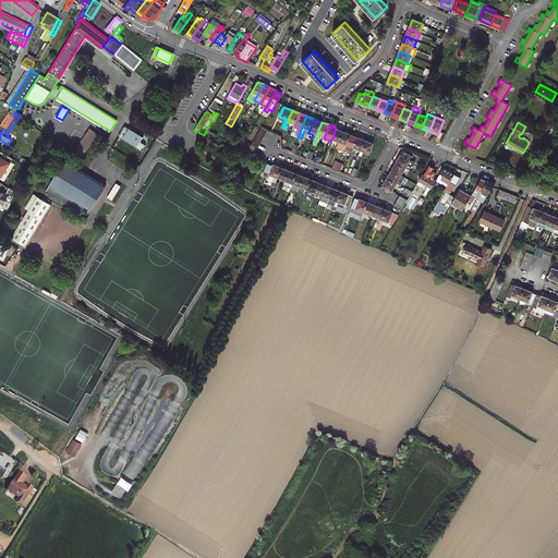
[(143,136),(125,125),(119,135),(142,149),(145,144),(141,141),(143,136)]
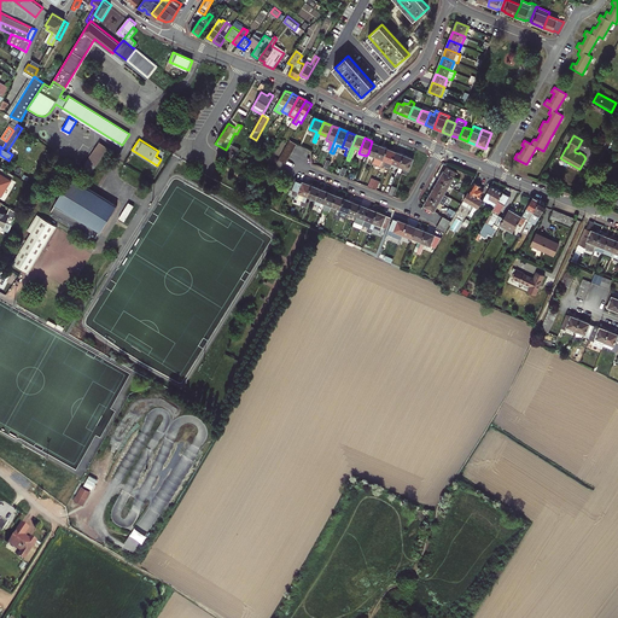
[(372,141),(368,153),(371,153),(375,156),(380,145),(372,141)]
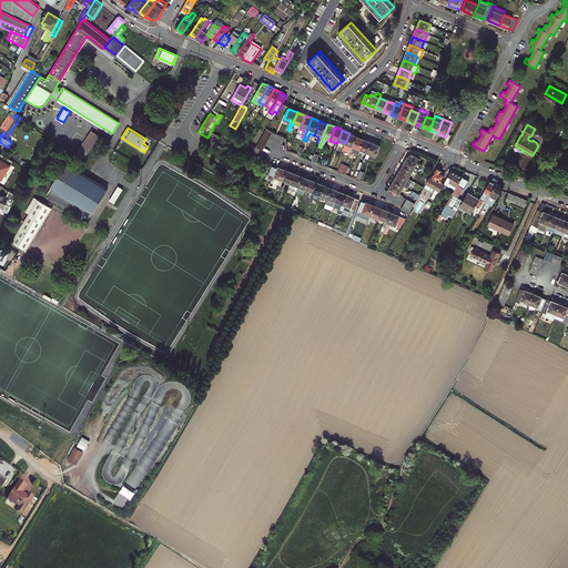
[(93,146),(100,138),(94,133),(92,132),(75,155),(83,161),(93,146)]
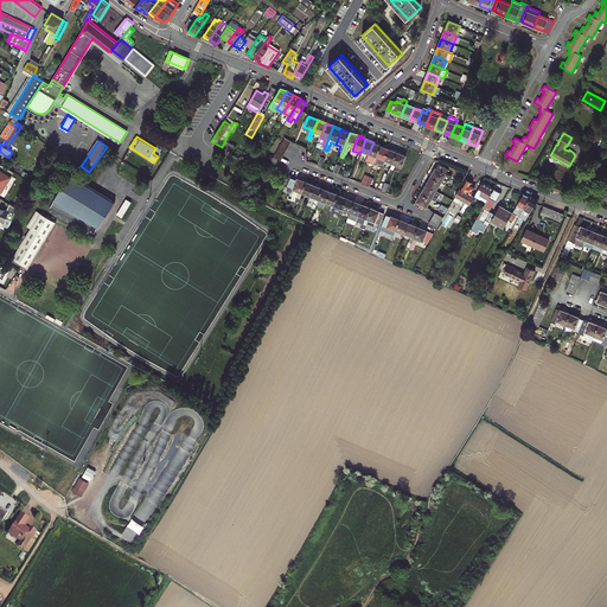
[(223,149),(230,154),(235,146),(228,141),(223,149)]
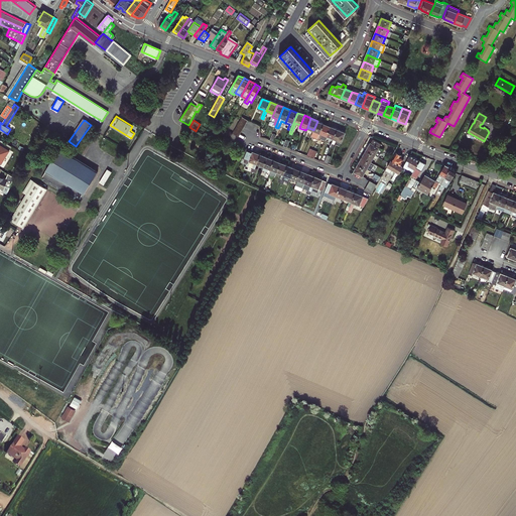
[(318,138),(320,133),(325,124),(317,121),(313,130),(312,135),(318,138)]
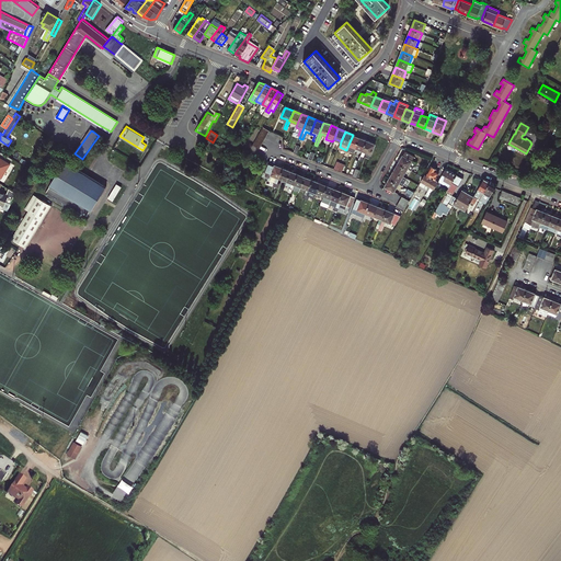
[(354,152),(356,148),(361,137),(353,135),(348,145),(346,150),(350,152),(350,150),(354,152)]
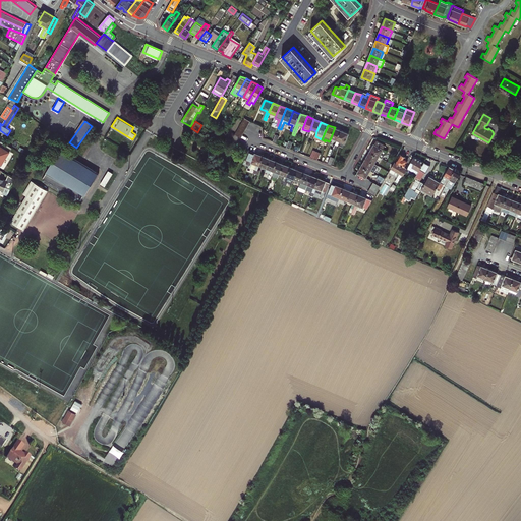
[(341,130),(335,127),(331,137),(338,139),(341,130)]
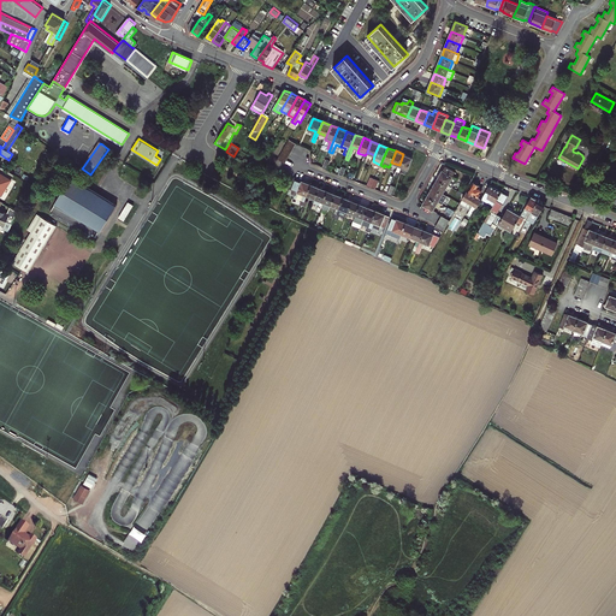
[(413,158),(403,154),(400,165),(402,166),(408,169),(413,158)]
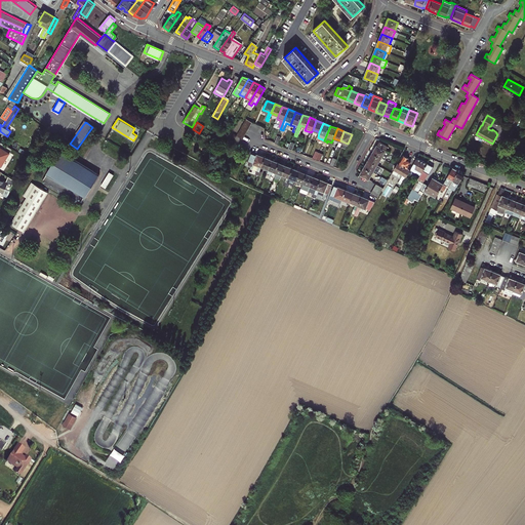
[(386,151),(390,145),(380,139),(373,152),(381,157),(386,159),(390,153),(386,151)]
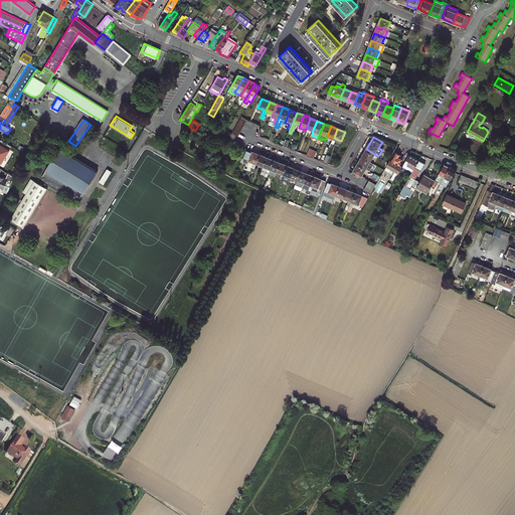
[(0,142),(0,161),(2,163),(13,146),(2,140),(0,142)]
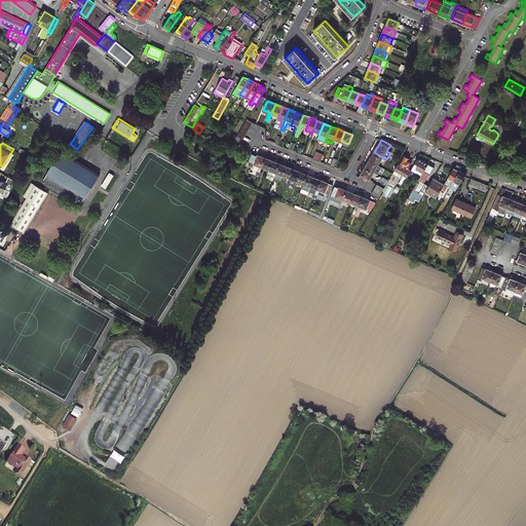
[(43,181),(78,201),(81,195),(86,197),(100,175),(96,172),(61,151),(47,174),(43,181)]
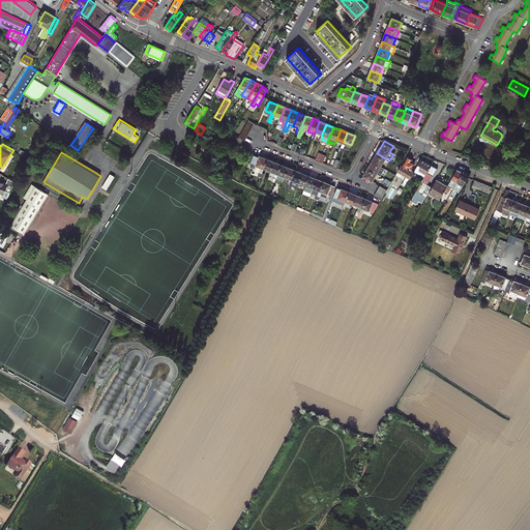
[(262,173),(264,168),(268,158),(260,155),(254,153),(253,153),(249,162),(252,163),(251,165),(252,168),(254,168),(255,168),(256,165),(262,167),(259,175),(261,176),(262,173)]
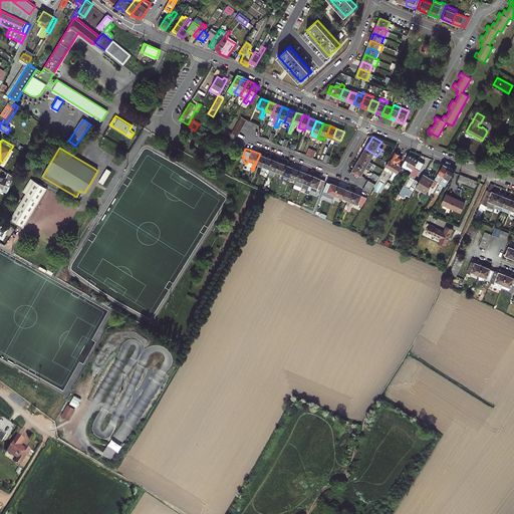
[(369,161),(373,154),(365,149),(361,156),(369,161)]
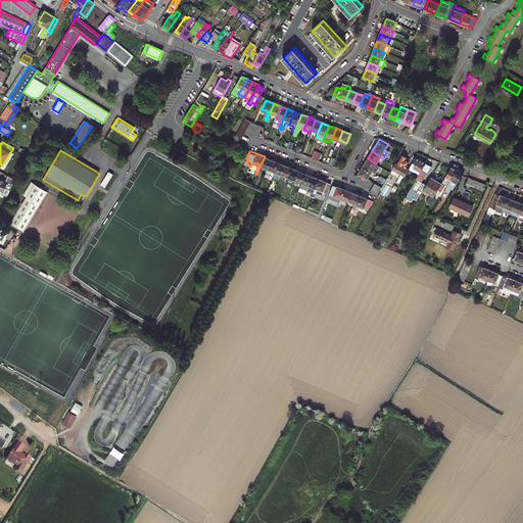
[(397,161),(393,169),(401,174),(396,183),(399,185),(409,170),(410,169),(406,167),(410,160),(407,158),(408,157),(403,155),(398,162),(397,161)]
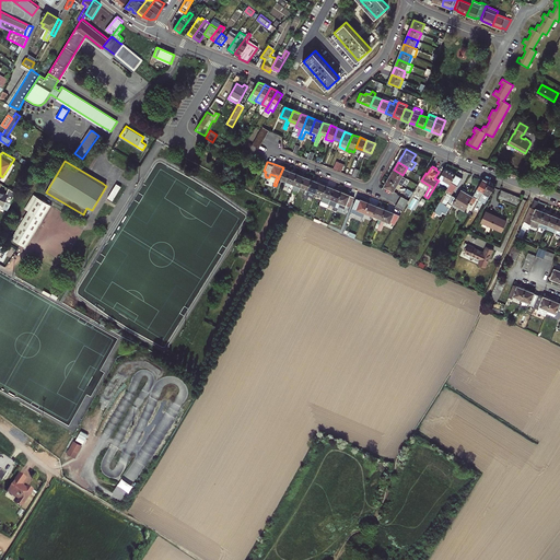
[(279,177),(287,181),(291,171),(283,167),(279,177)]
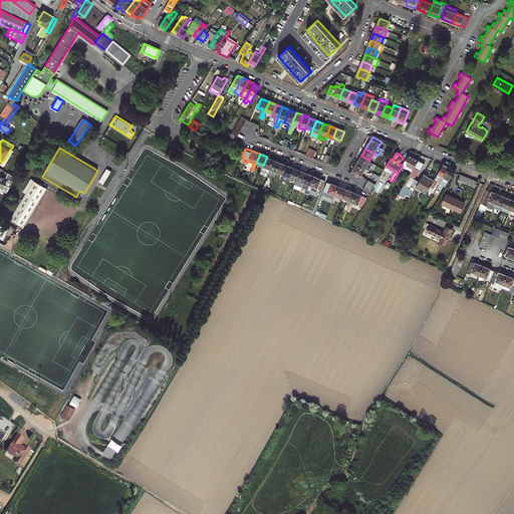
[(402,167),(412,173),(419,160),(409,154),(403,166),(402,167)]
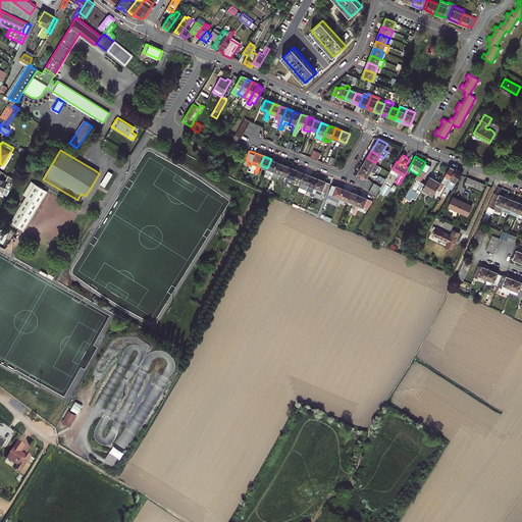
[(371,170),(375,163),(367,158),(363,165),(371,170)]
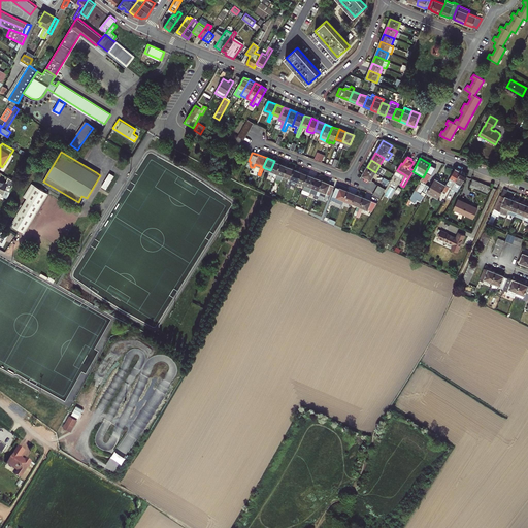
[(275,177),(276,173),(281,163),(274,161),(270,170),(268,174),(275,177)]
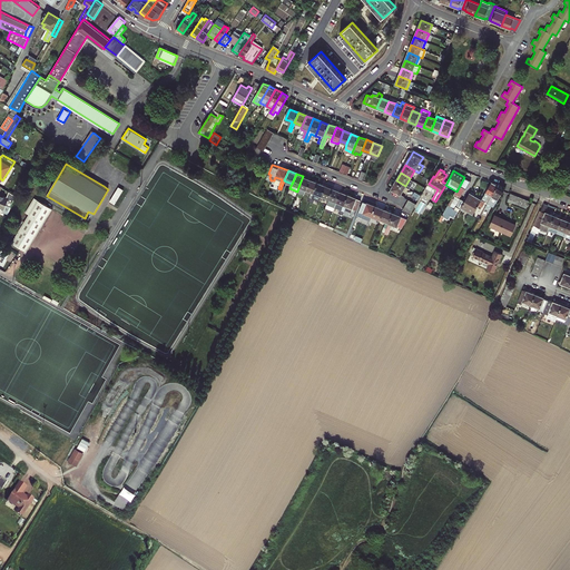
[(298,187),(307,189),(311,179),(303,176),(298,187)]
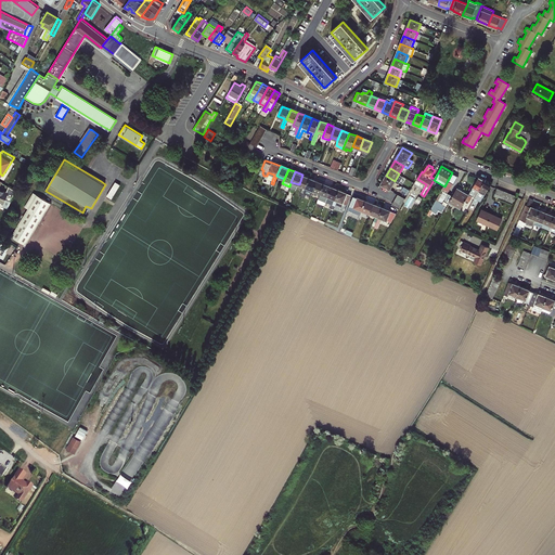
[(444,199),(449,202),(453,195),(448,192),(453,183),(454,183),(459,176),(452,172),(444,186),(431,209),(433,210),(437,213),(439,209),(442,210),(446,204),(443,203),(444,199)]
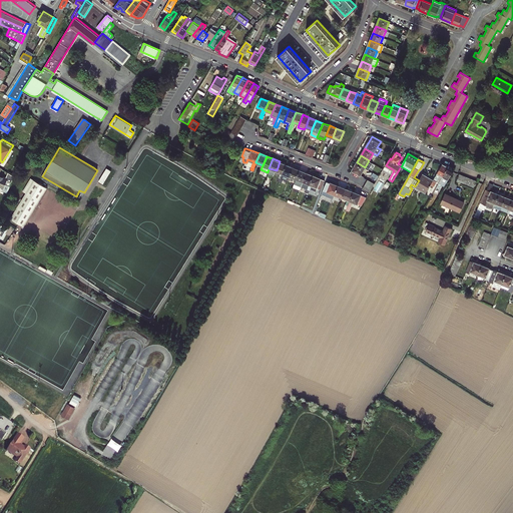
[(281,178),(283,173),(287,164),(280,161),(277,170),(281,172),(278,180),(280,181),(281,178)]
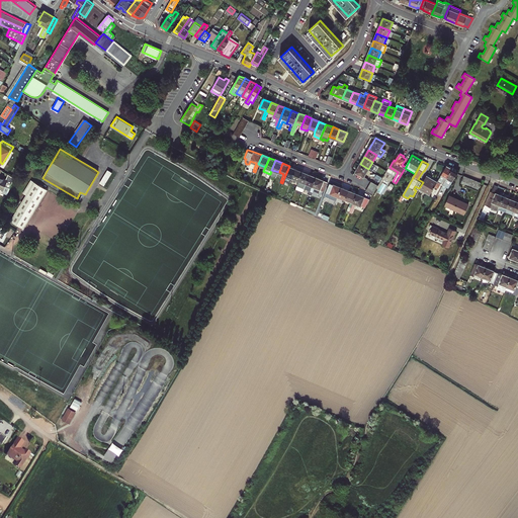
[(364,177),(368,169),(360,164),(355,172),(364,177)]
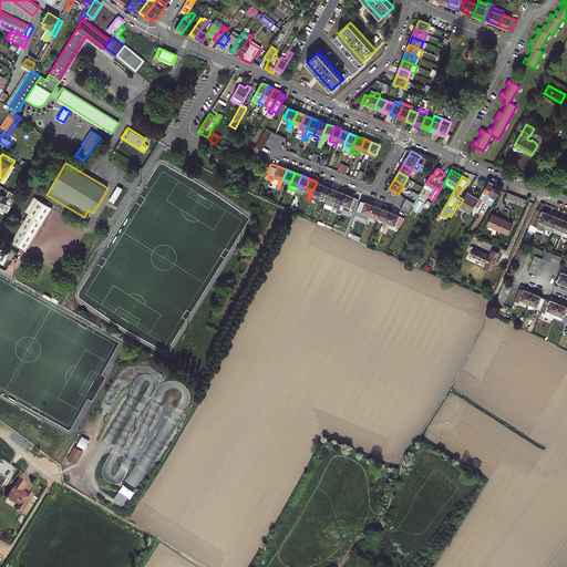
[(490,181),(480,198),(485,203),(486,200),(496,184),(490,181)]
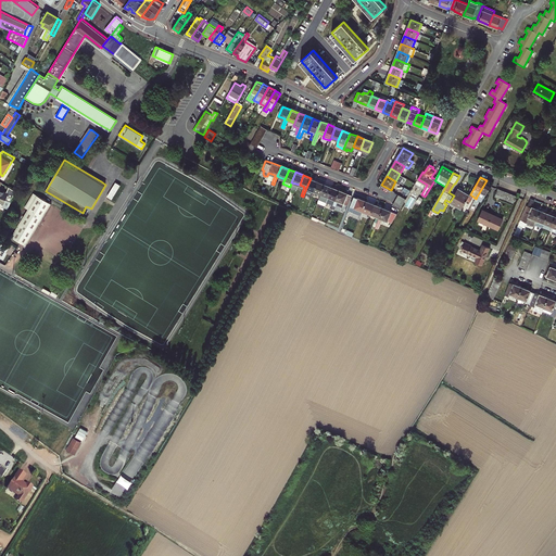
[(306,188),(314,191),(318,181),(311,178),(306,188)]
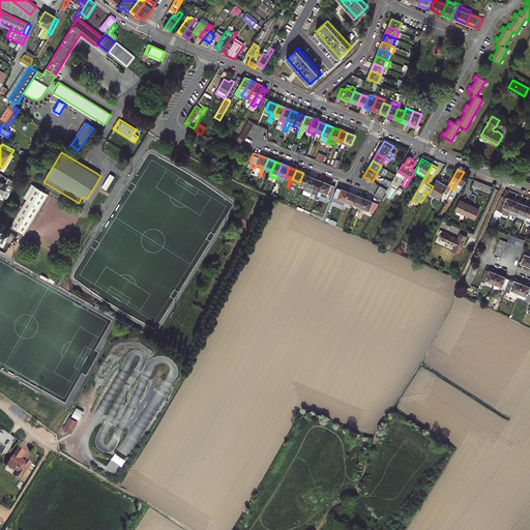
[(455,190),(460,192),(469,176),(464,172),(454,187),(453,189),(451,193),(453,195),(455,190)]
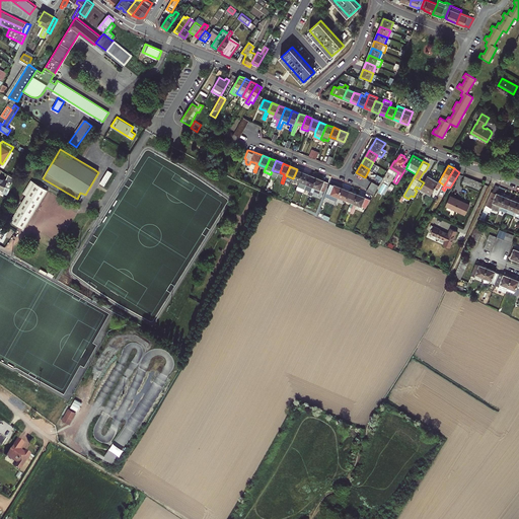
[(108,169),(100,182),(104,186),(113,172),(108,169)]
